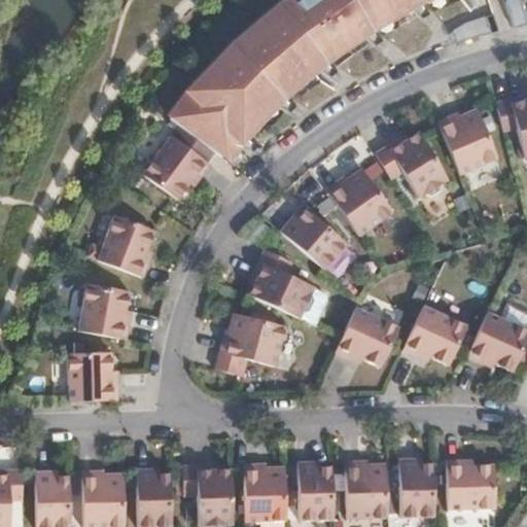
[(285,0),(233,43),(191,88),(168,116),(181,126),(214,150),(220,154),(272,100),(327,48),(413,0),(285,0)]
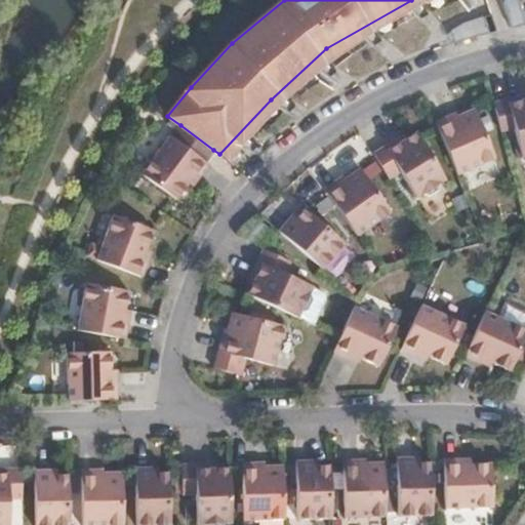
[(514,26),(505,0),(499,0),(509,27),(514,26)]
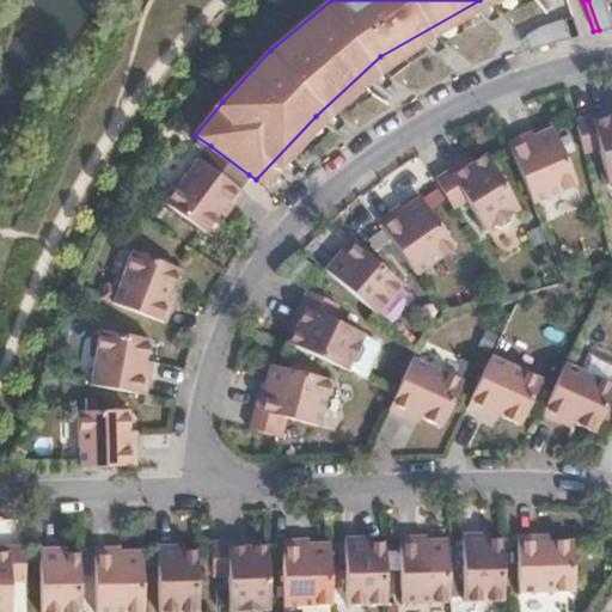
[(601,0),(588,0),(599,30),(611,26),(601,0)]
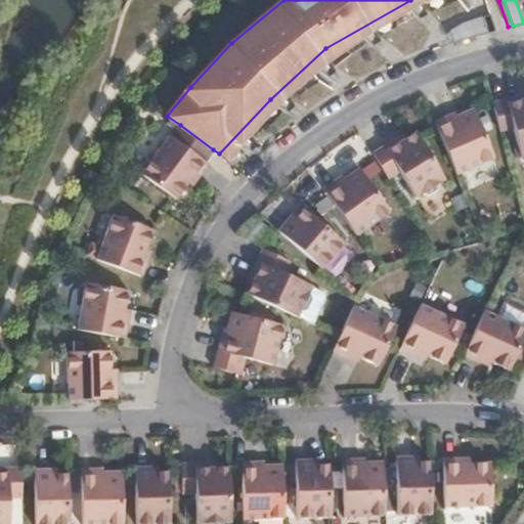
[(481,13),(445,29),(452,44),(488,30),(481,13)]
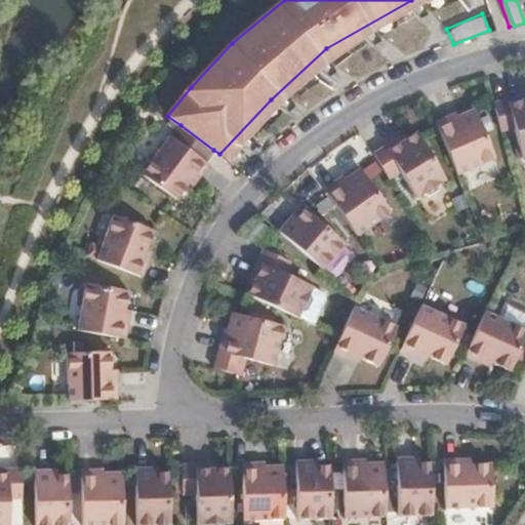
[(524,90),(492,99),(499,128),(513,125),(520,154),(524,153),(524,90)]
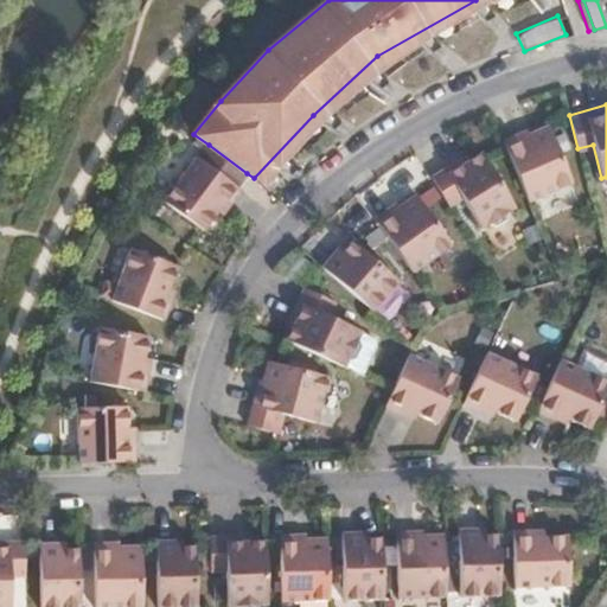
[(526,128),(500,138),(526,198),(570,180),(547,123),(528,131),(526,128)]
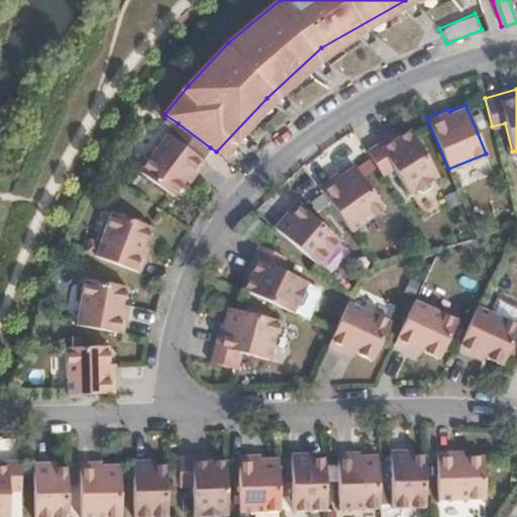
[(171,133),(168,131),(140,171),(175,196),(187,179),(190,182),(207,160),(203,158),(210,147),(178,123),(171,133)]
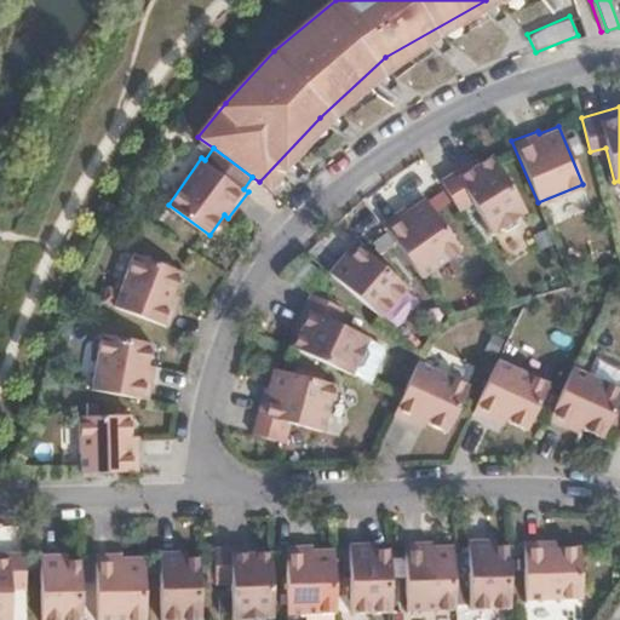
[(475,156),(440,178),(458,208),(472,200),(489,231),(524,210),(491,154),(477,161),(475,156)]
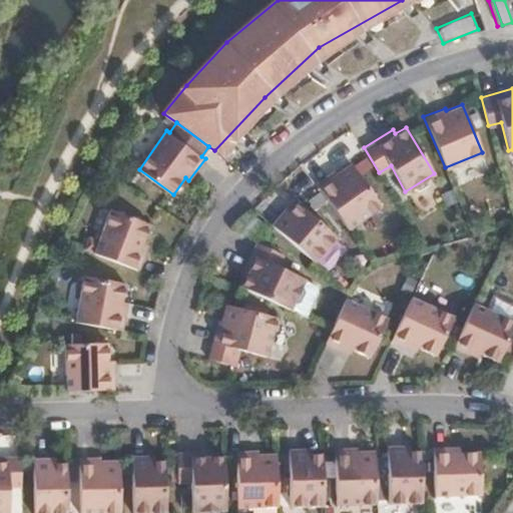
[(334,168),(315,181),(348,227),(380,204),(350,161),(335,170),(334,168)]
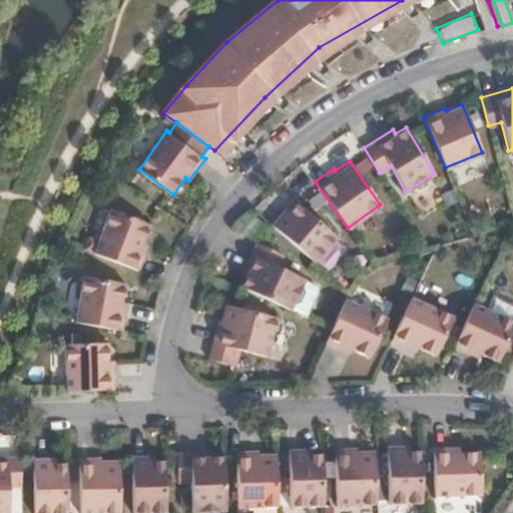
[(286,205),(271,221),(314,260),(336,233),(297,200),(289,208),(286,205)]
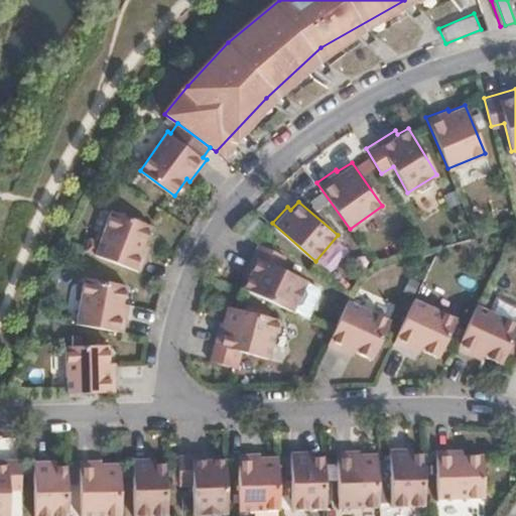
[(113,209),(96,253),(141,269),(149,244),(145,243),(152,224),(113,209)]
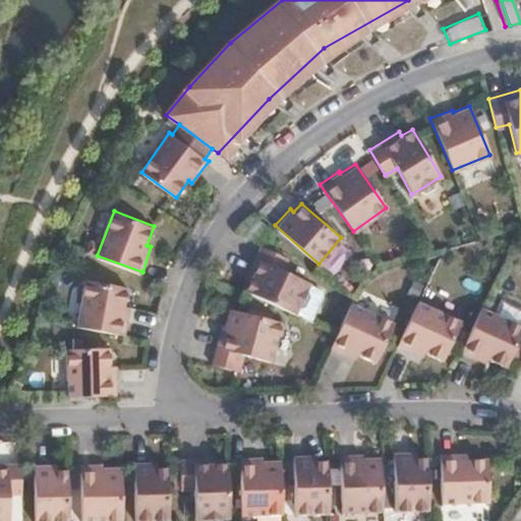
[(250,277),(245,289),(295,312),(309,282),(282,268),(287,256),(261,244),(245,275),(250,277)]
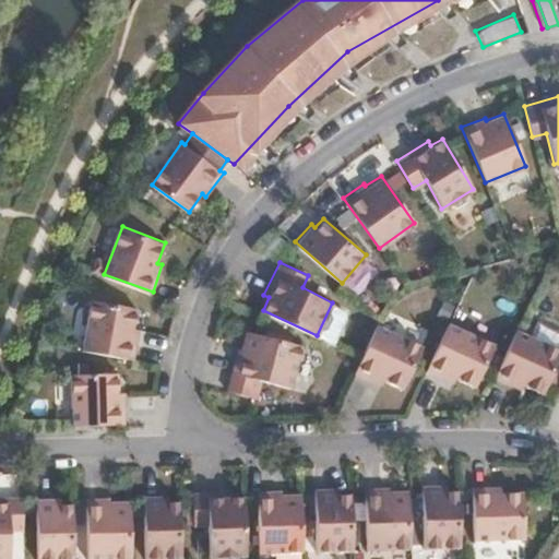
[(93,297),(84,348),(133,357),(139,328),(133,328),(138,306),(93,297)]
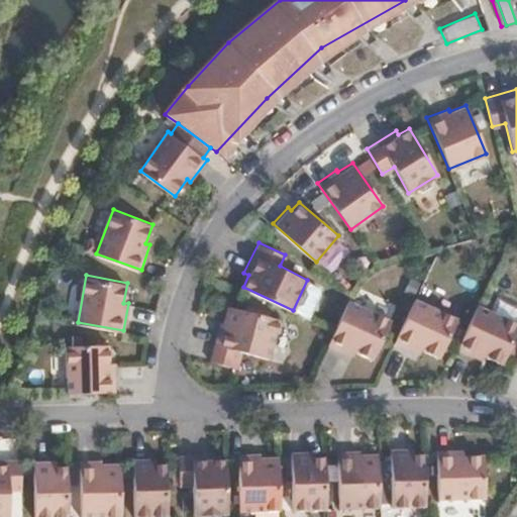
[(414,298),(393,341),(417,352),(420,348),(438,357),(456,318),(414,298)]
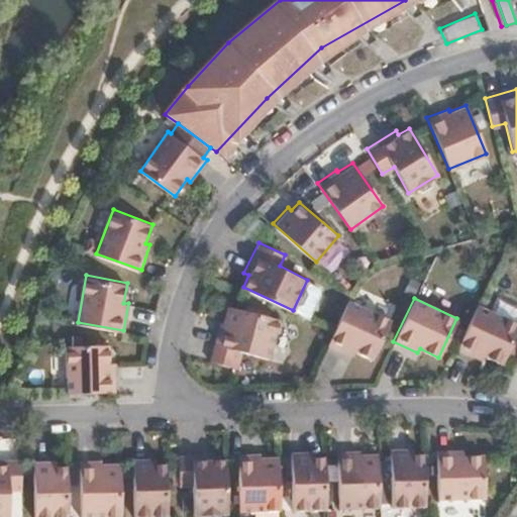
[(334,329),(328,343),(351,354),(353,349),(372,358),(390,320),(347,301),(334,329)]
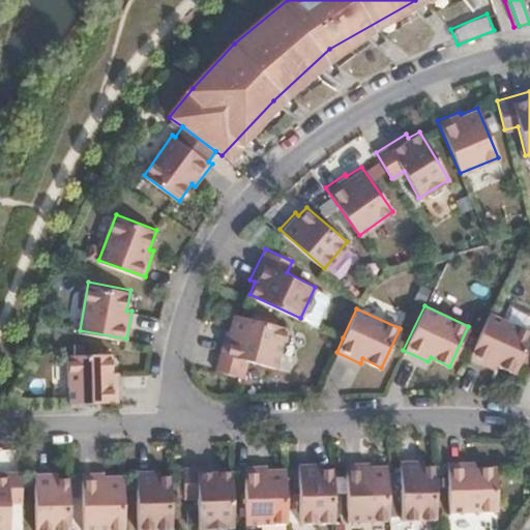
[(276,365),(287,326),(234,312),(230,329),(226,329),(221,351),(276,365)]
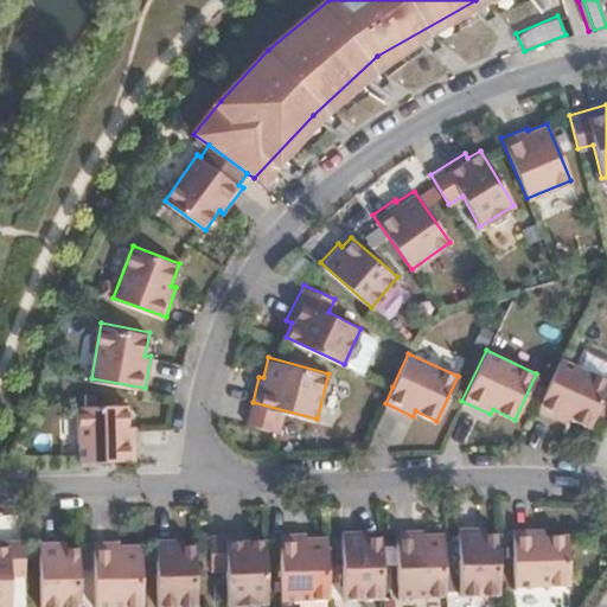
[(606,382),(558,359),(535,410),(563,423),(566,417),(587,427),(606,385),(606,382)]
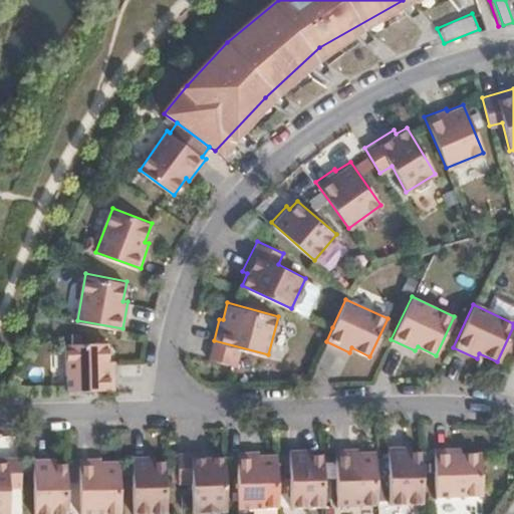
[(67,341),(67,388),(114,387),(115,360),(109,360),(109,340),(67,341)]
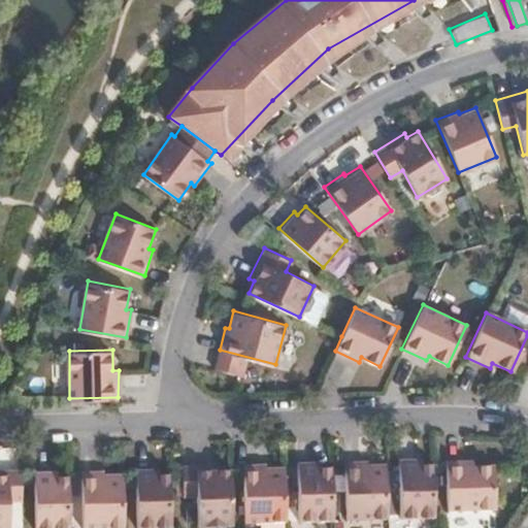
[(399,515),(433,515),(432,461),(421,462),(421,457),(397,457),(399,515)]
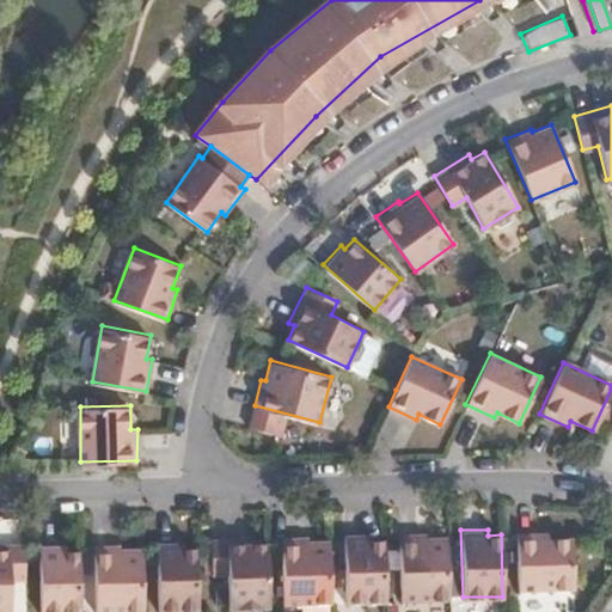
[(399,597),(448,597),(446,534),(424,534),(426,531),(398,532),(399,597)]
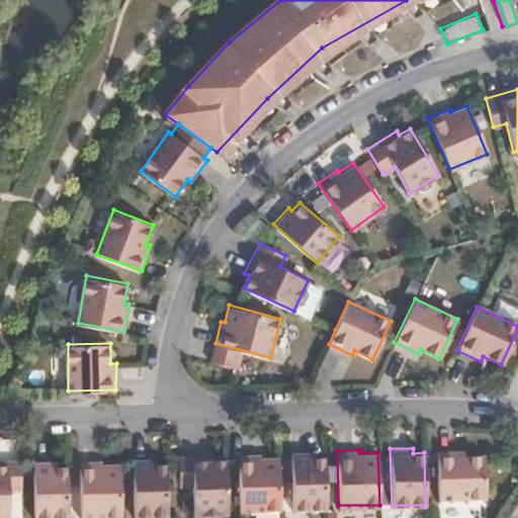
[(463,453),(463,449),(436,449),(437,497),(485,496),(484,453),(463,453)]
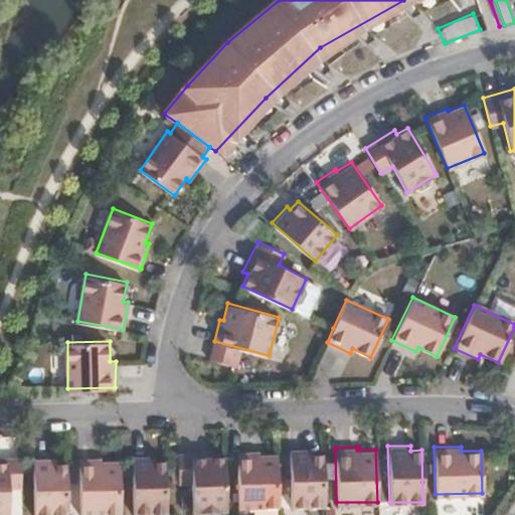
[(291,505),(325,503),(324,453),(312,453),(312,448),(290,449),(291,505)]
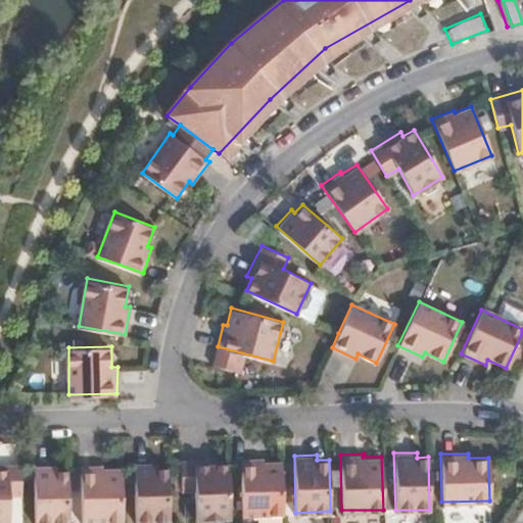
[(242,513),(283,512),(282,460),(264,460),(264,457),(241,456),(242,513)]
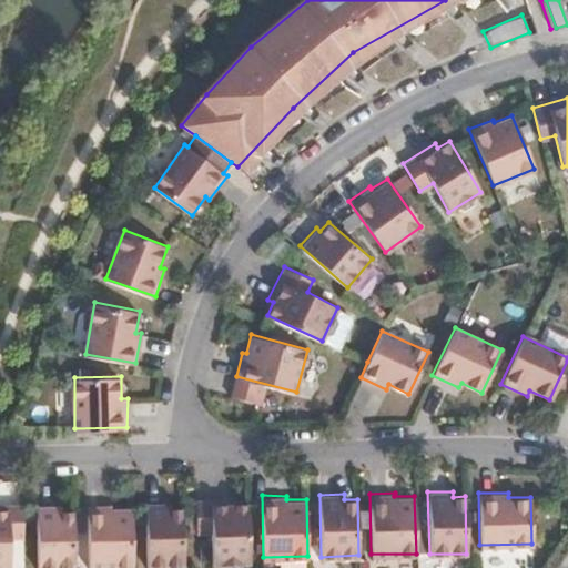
[(211,561),(250,561),(249,503),(233,503),(233,497),(196,497),(196,529),(212,530),(211,561)]
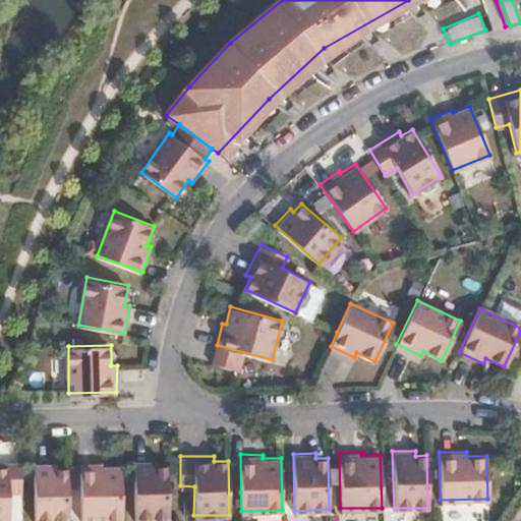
[(169,517),(167,465),(156,465),(156,460),(133,460),(135,517),(169,517)]
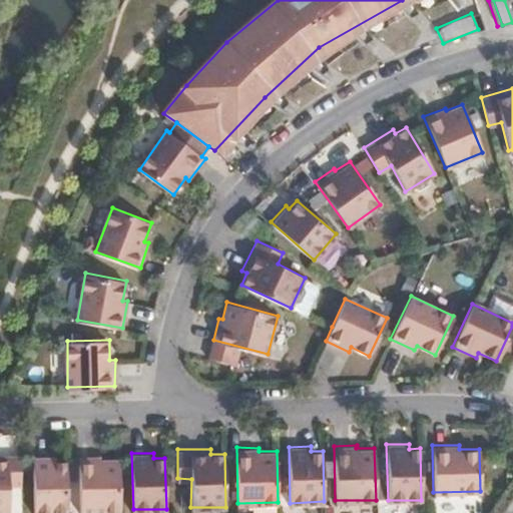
[(21,483),(20,454),(0,454),(0,512),(9,512),(9,483),(21,483)]
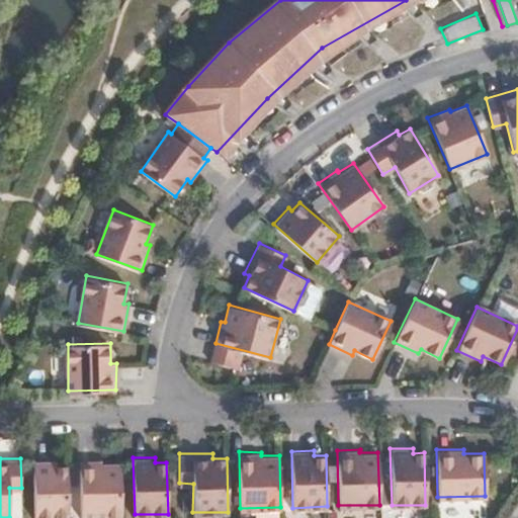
[(121,515),(120,461),(103,462),(103,458),(80,459),(81,515),(121,515)]
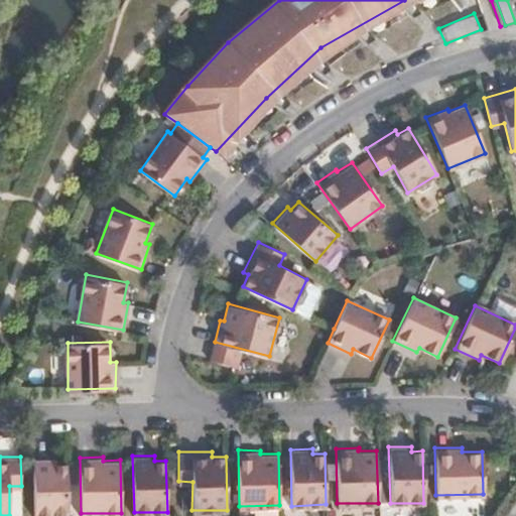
[(69,514),(67,464),(55,464),(55,458),(34,459),(34,515),(69,514)]
